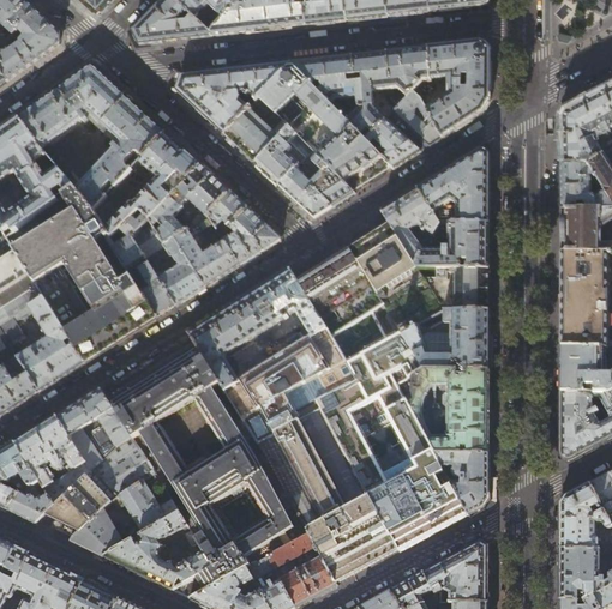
[(0,0),(0,20),(19,38),(0,53),(0,72),(5,78),(31,59),(58,40),(59,31),(29,2),(25,0),(0,0)]
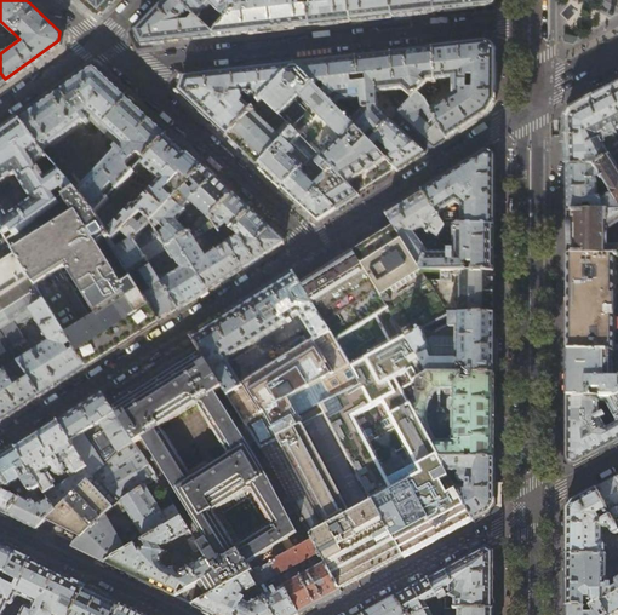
[(83,0),(96,12),(107,0),(83,0)]
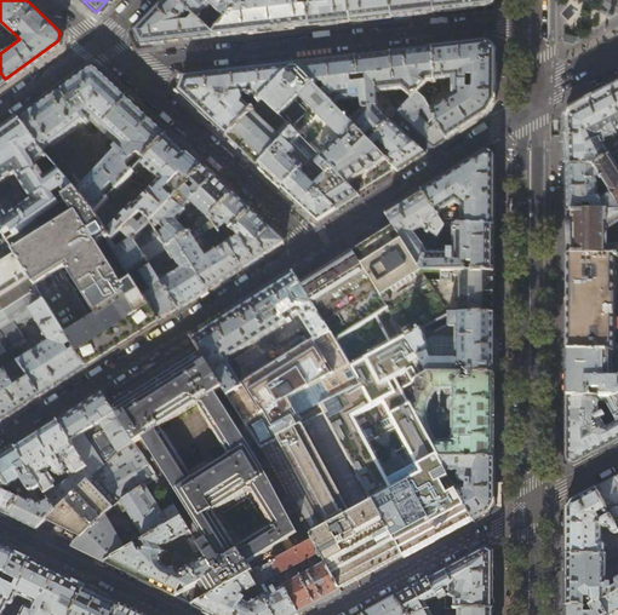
[(179,15),(186,7),(177,0),(158,0),(149,10),(132,27),(138,41),(173,36),(211,33),(211,29),(195,15),(192,12),(187,17),(179,18),(179,15)]
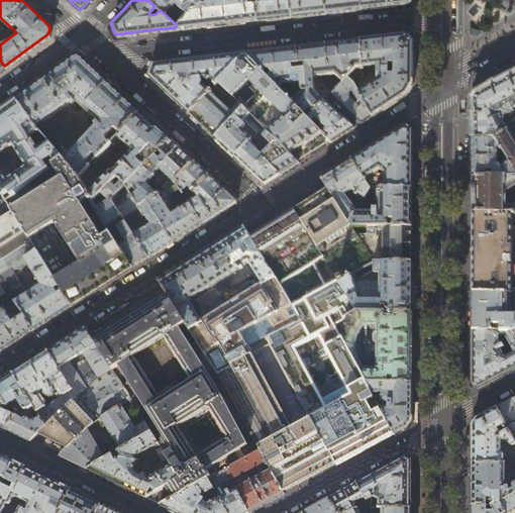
[(147,0),(155,6),(160,10),(163,12),(168,7),(173,11),(175,11),(176,11),(177,11),(178,10),(180,7),(186,13),(198,0),(147,0)]
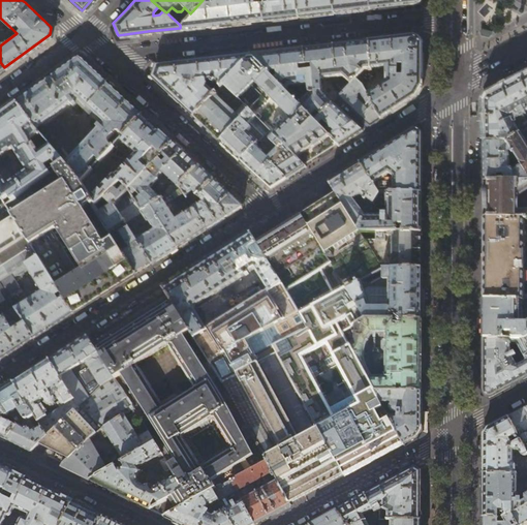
[(261,19),(259,0),(203,0),(190,13),(180,25),(180,28),(227,23),(261,19)]
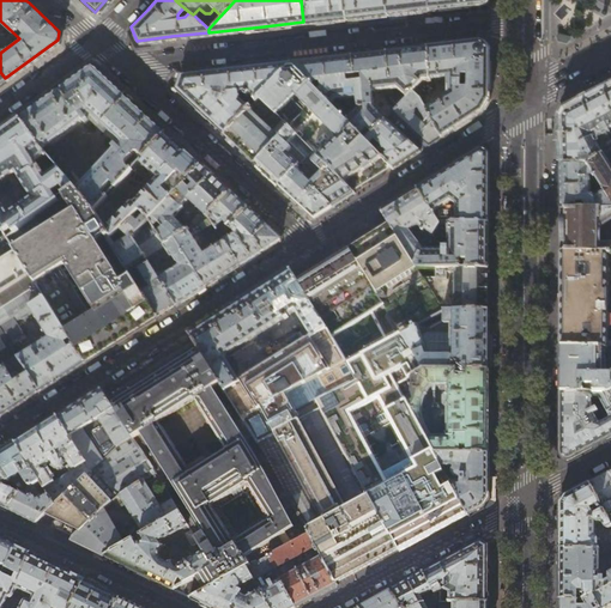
[(301,0),(303,22),(321,19),(344,17),(342,0),(301,0)]
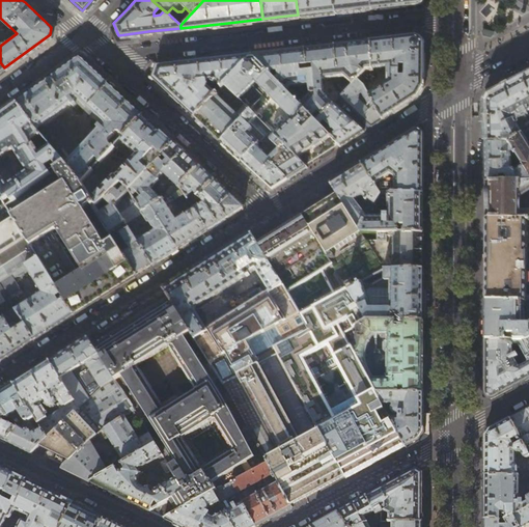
[(296,0),(298,15),(313,12),(333,10),(332,0),(296,0)]
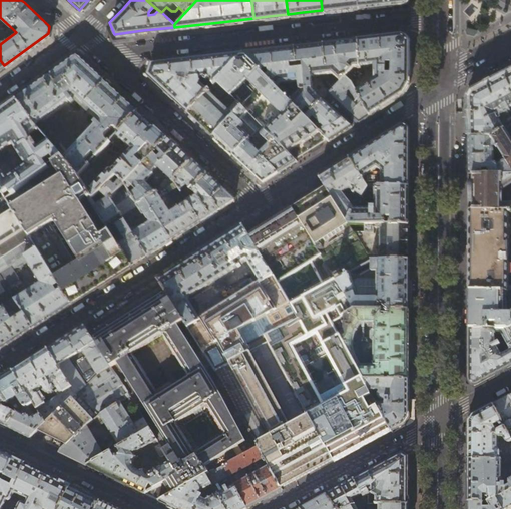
[(321,0),(322,10),(338,8),(357,6),(356,0),(321,0)]
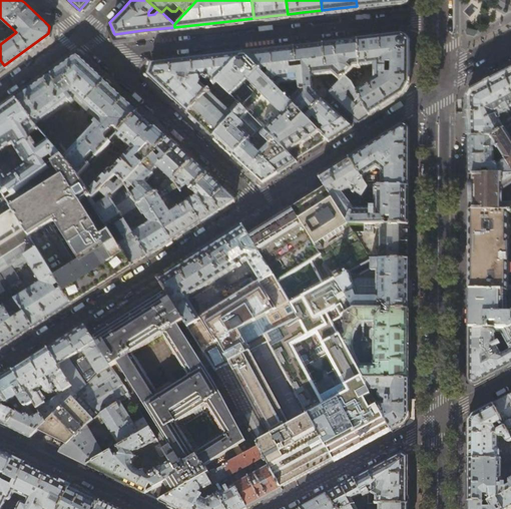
[(356,36),(359,63),(375,61),(375,74),(354,87),(368,112),(389,98),(401,91),(408,80),(407,64),(408,39),(406,36),(405,34),(401,32),(399,31),(379,34),(356,36)]
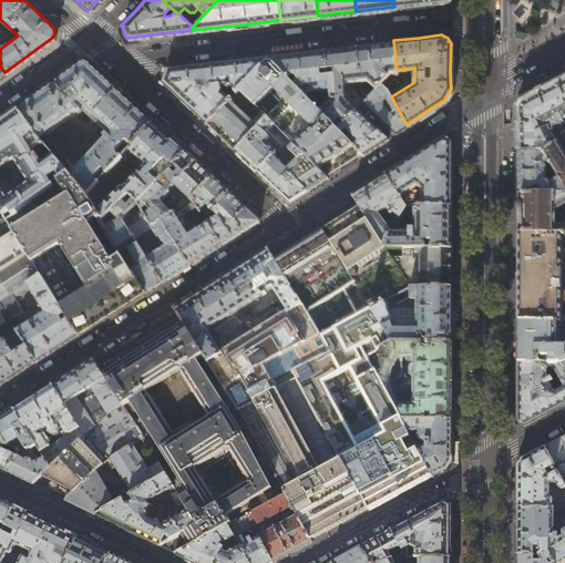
[(376,42),(356,44),(359,79),(366,78),(373,85),(379,80),(380,80),(389,71),(397,70),(393,40),(376,42)]
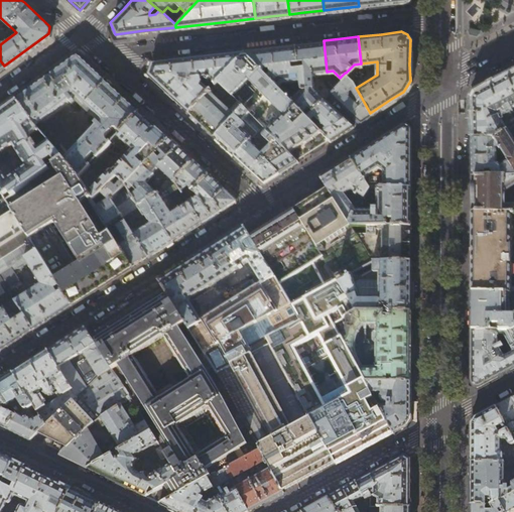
[(307,42),(294,44),(298,81),(285,94),(305,114),(322,97),(312,88),(310,74),(327,72),(324,40),(307,42)]
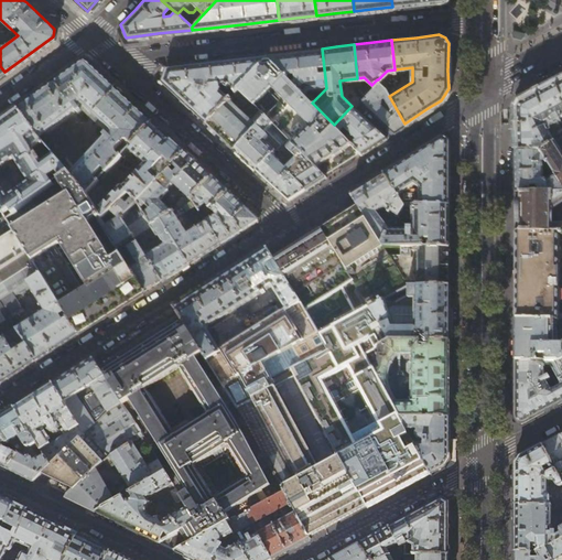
[(298,51),(266,54),(266,56),(284,76),(287,74),(292,73),(293,78),(290,82),(312,103),(326,88),(322,49),(298,51)]
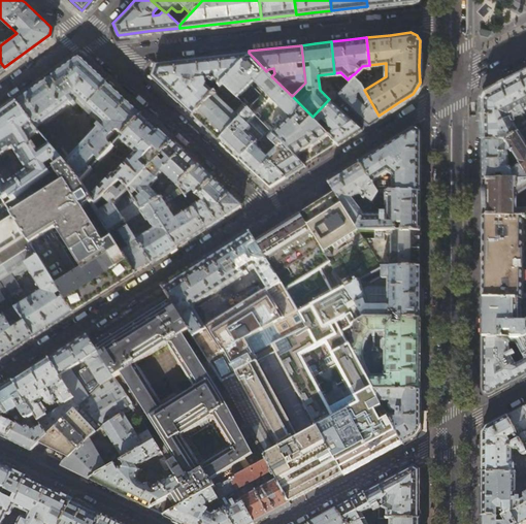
[(249,53),(249,51),(198,57),(155,62),(150,74),(163,87),(182,103),(191,112),(212,90),(204,82),(204,77),(216,88),(221,82),(249,53)]
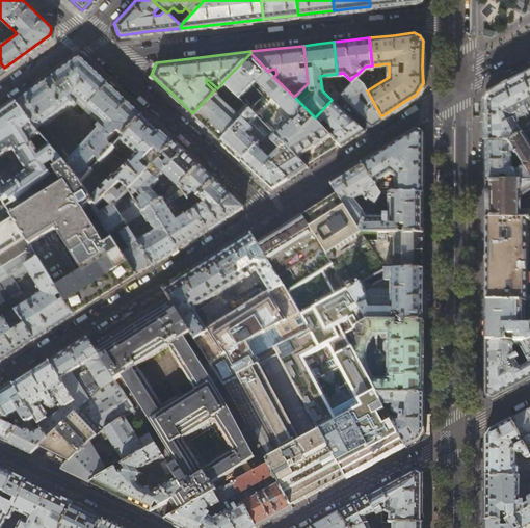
[(46,75),(14,99),(34,126),(68,100),(71,103),(74,100),(72,97),(75,95),(103,120),(100,123),(98,121),(95,124),(97,126),(88,135),(86,133),(84,133),(80,138),(80,139),(82,141),(64,161),(79,179),(87,170),(90,167),(86,163),(95,155),(99,158),(111,144),(107,140),(107,136),(113,129),(118,129),(123,133),(141,112),(110,82),(78,52),(46,75)]
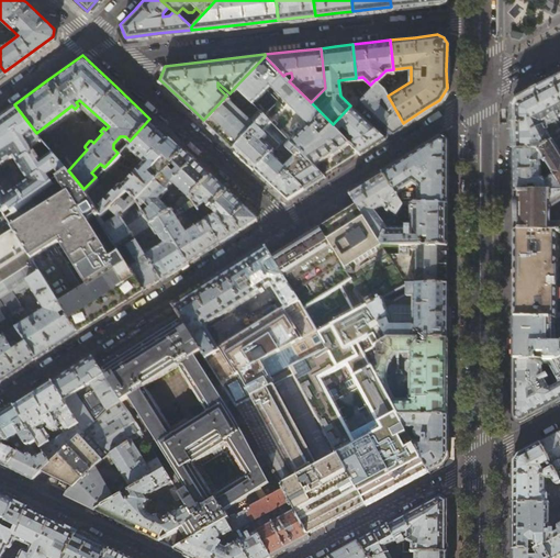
[(289,81),(283,76),(265,56),(235,87),(247,98),(250,101),(265,87),(278,101),(265,115),(284,135),(312,164),(347,141),(344,137),(336,130),(333,124),(311,102),(289,81)]
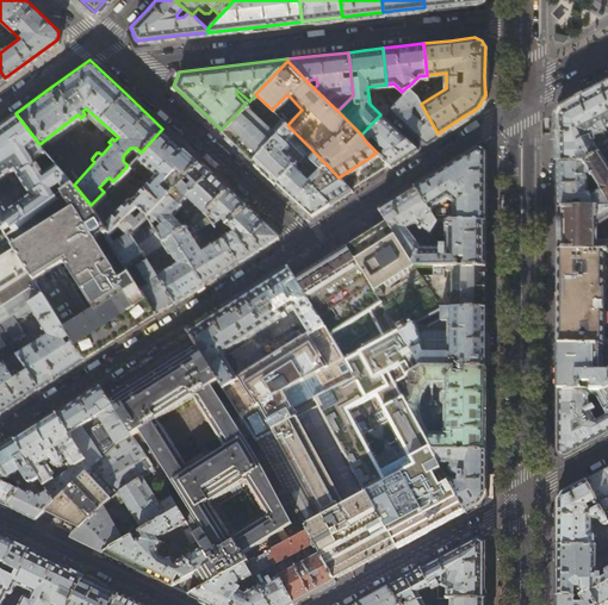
[(607,79),(583,93),(558,106),(554,113),(554,131),(554,161),(581,160),(602,147),(595,139),(590,138),(587,130),(591,128),(593,130),(607,123),(606,120),(607,119),(607,79)]
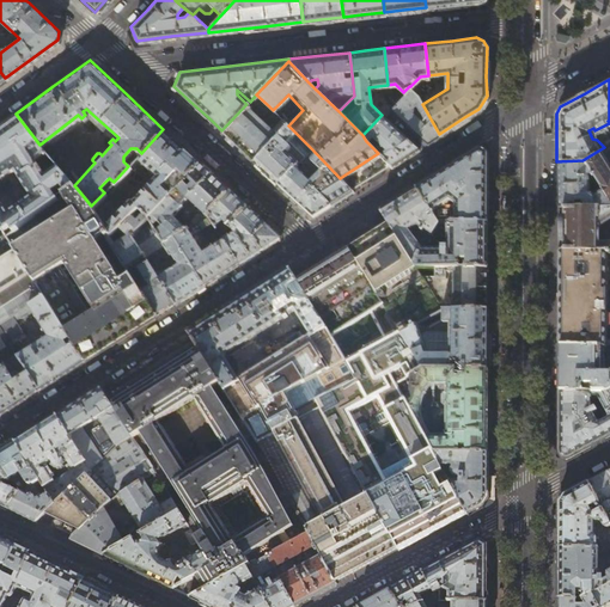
[(416,93),(410,86),(409,86),(403,92),(390,106),(427,141),(432,138),(439,134),(422,104),(416,93)]
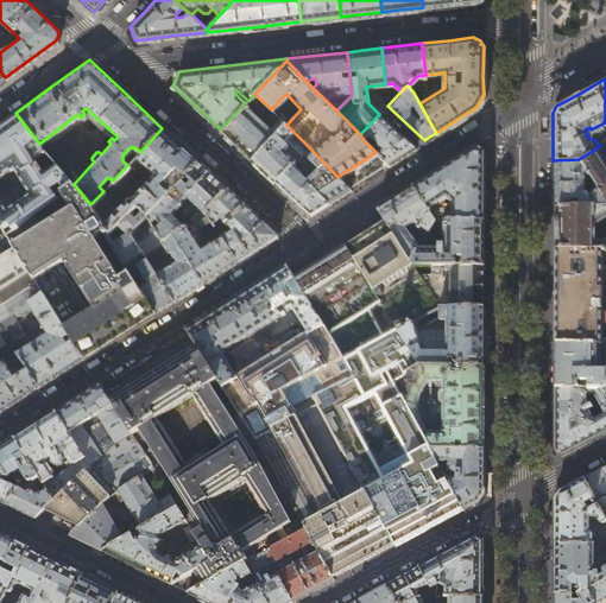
[(254,94),(248,101),(245,103),(220,129),(238,145),(251,158),(284,122),(272,109),(269,114),(273,119),(267,126),(258,116),(254,112),(257,109),(260,113),(267,106),(254,94)]
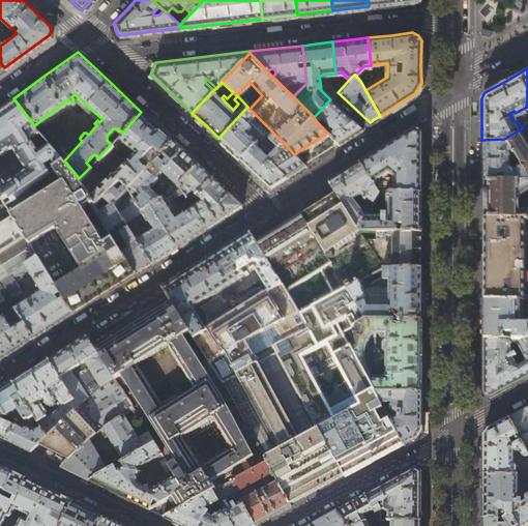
[(0,151),(10,145),(25,168),(13,175),(22,187),(48,169),(42,163),(51,157),(55,164),(62,158),(34,125),(13,98),(0,108),(0,151)]
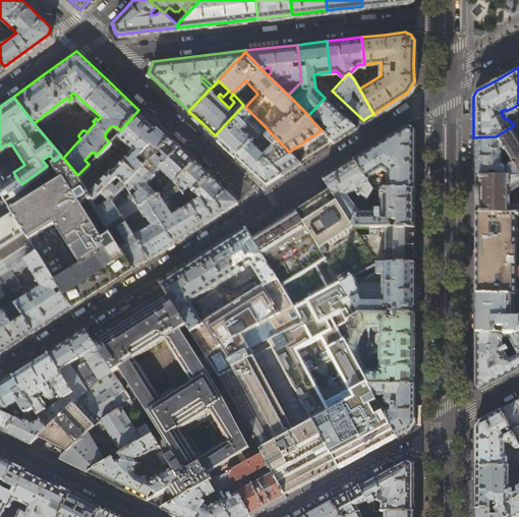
[(325,98),(308,115),(311,120),(315,116),(322,122),(321,123),(319,124),(319,126),(319,127),(322,130),(328,135),(332,140),(342,133),(355,125),(326,98),(325,98)]
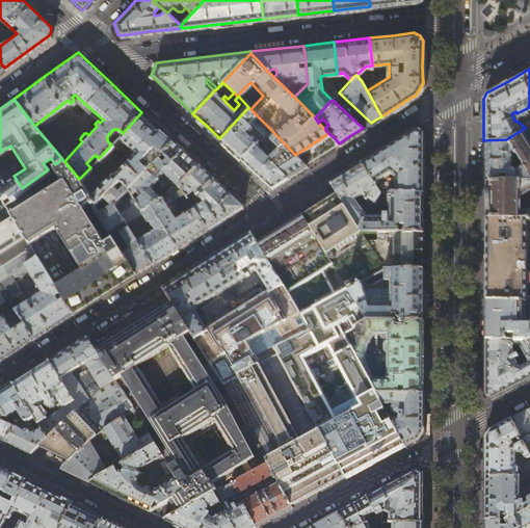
[(250,109),(248,107),(219,138),(230,148),(240,158),(260,137),(269,128),(250,109)]
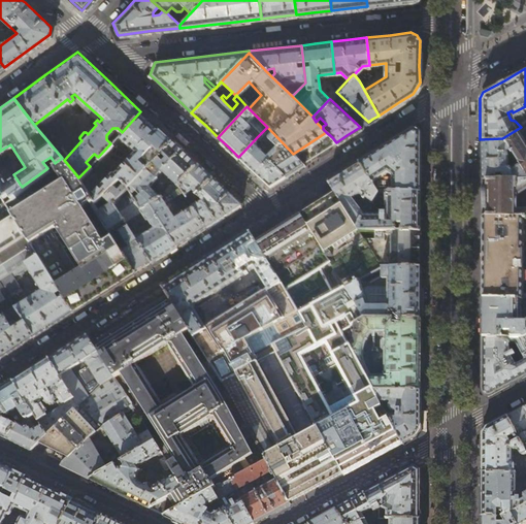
[(157,126),(140,111),(122,132),(118,136),(133,151),(112,172),(111,171),(89,194),(94,202),(95,201),(100,195),(112,184),(118,177),(122,182),(126,186),(127,187),(170,138),(157,126)]
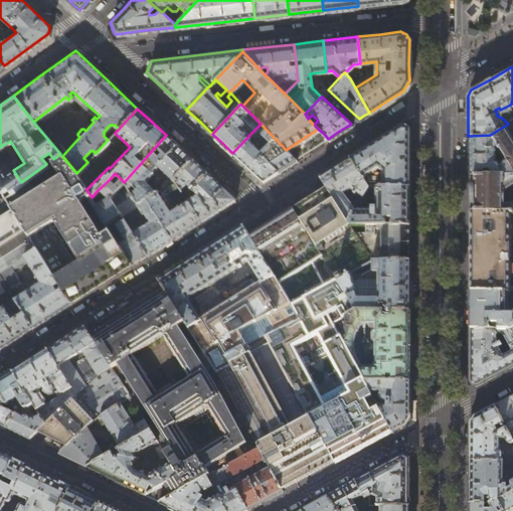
[(512,120),(511,122),(508,124),(490,135),(495,144),(503,157),(512,171),(468,173),(468,182),(469,182),(469,189),(469,199),(468,199),(468,208),(507,208),(512,207),(512,120)]
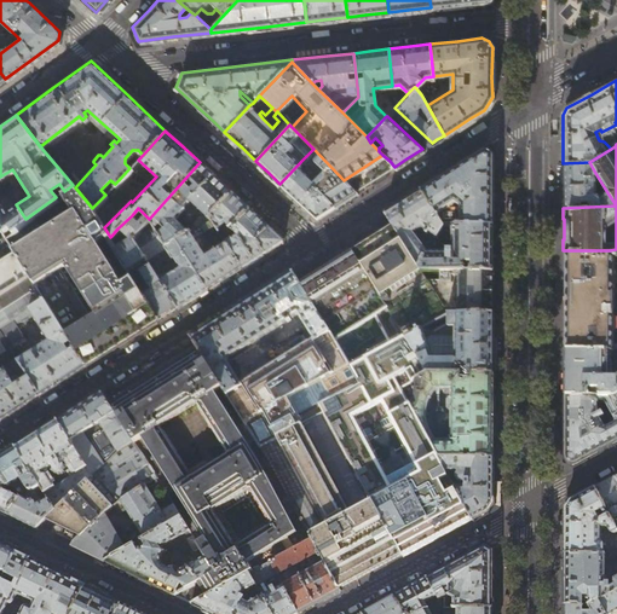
[(454,164),(419,186),(440,221),(491,221),(491,192),(491,150),(484,145),(454,164)]
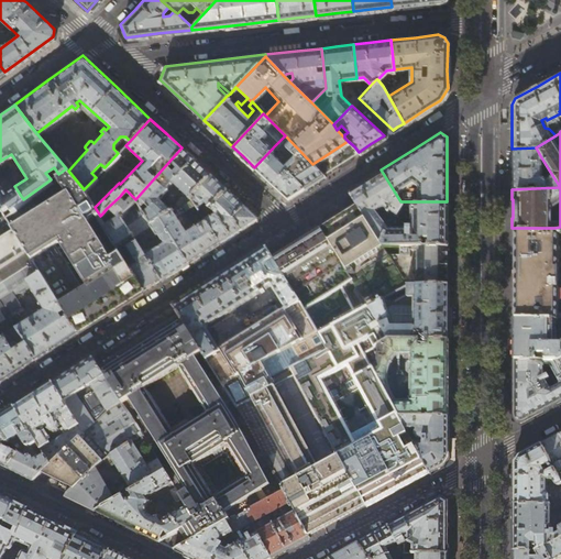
[(285,135),(275,145),(285,155),(285,160),(282,163),(284,165),(284,166),(303,186),(312,181),(322,174),(321,172),(312,164),(285,135)]
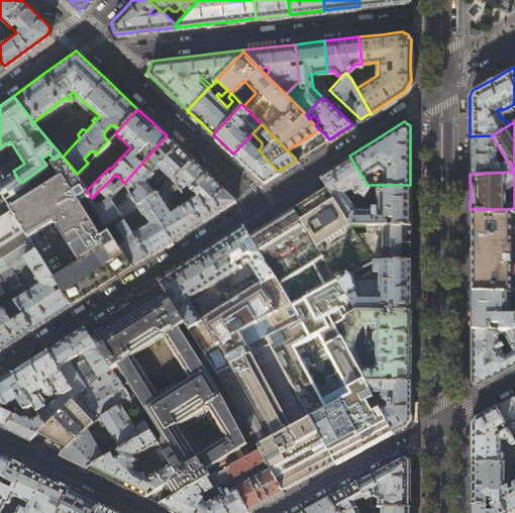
[(287,150),(295,158),(304,151),(311,146),(310,145),(325,134),(319,129),(287,150)]
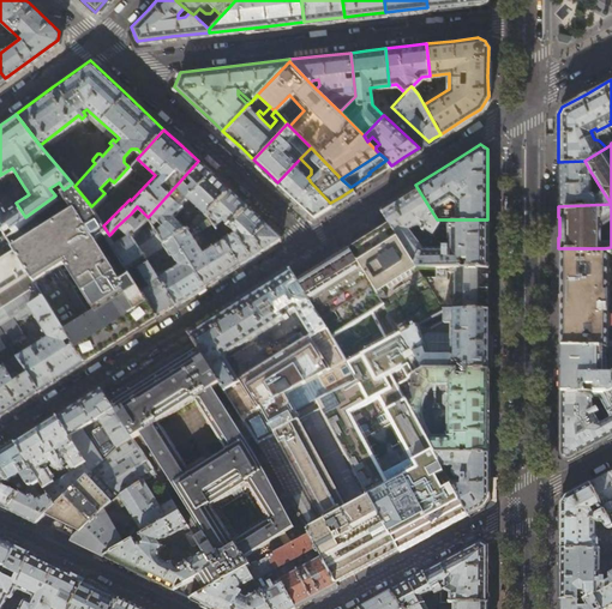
[(300,158),(277,182),(292,196),(312,215),(321,210),(330,203),(310,181),(310,180),(307,178),(311,174),(311,169),(300,158)]
